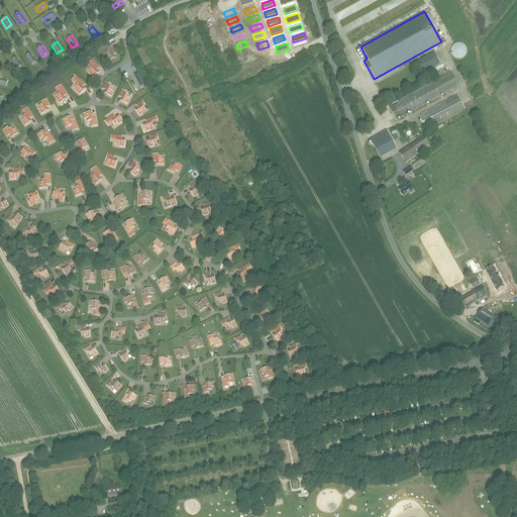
[(108,62),(115,59),(114,55),(116,54),(112,46),(107,49),(109,53),(106,54),(107,57),(106,58),(108,62)]
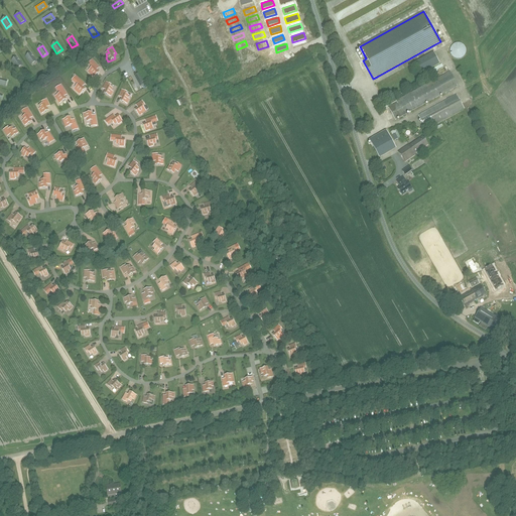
[(149,47),(136,53),(139,58),(152,52),(149,47)]
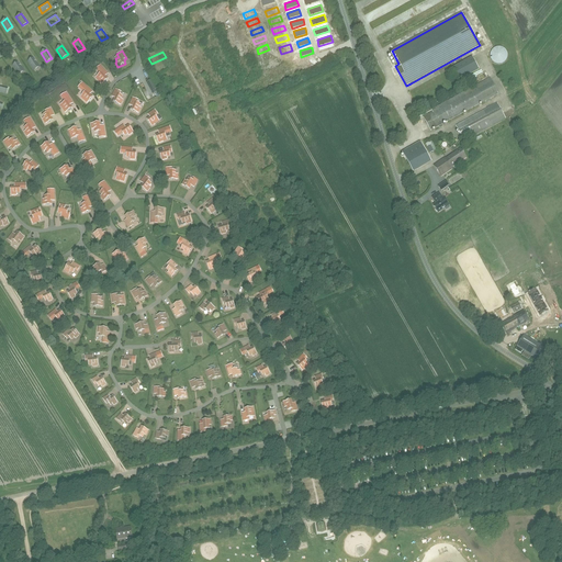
[(271,54),(260,58),(262,64),(273,59),(271,54)]
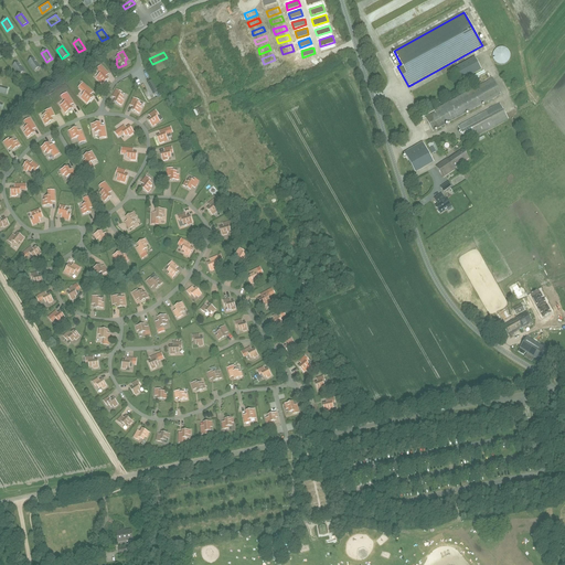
[(296,54),(284,57),(286,63),(297,60),(296,54)]
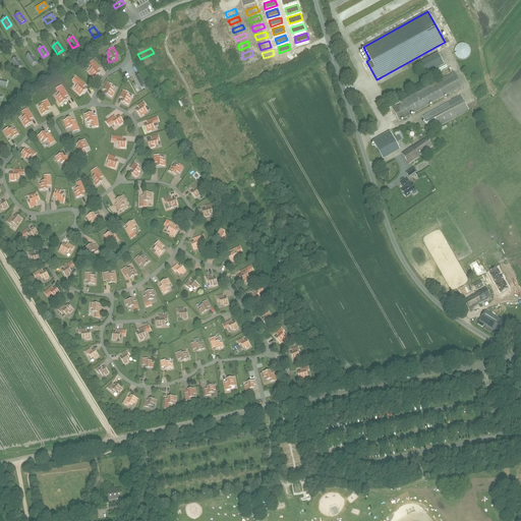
[(32,65),(37,61),(31,53),(25,57),(32,65)]
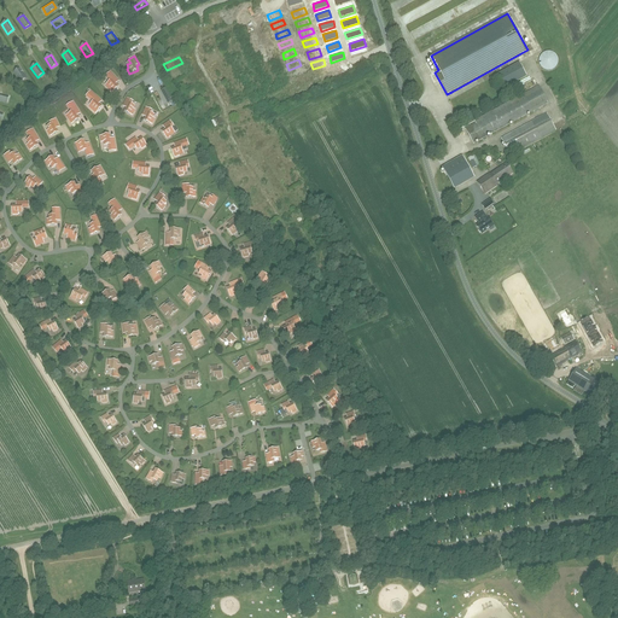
[(519,63),(497,75),(506,88),(526,76),(519,63)]
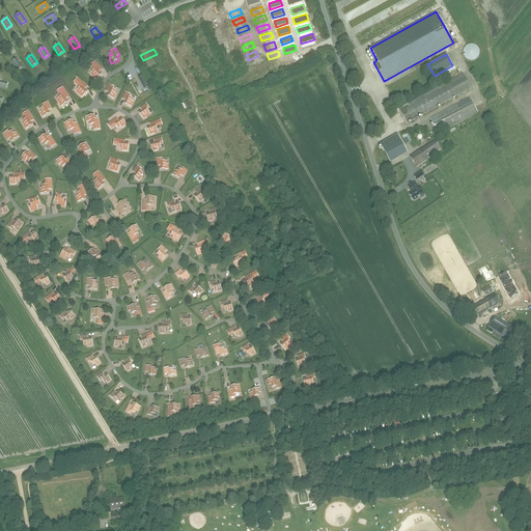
[(18,71),(23,66),(17,58),(11,62),(18,71)]
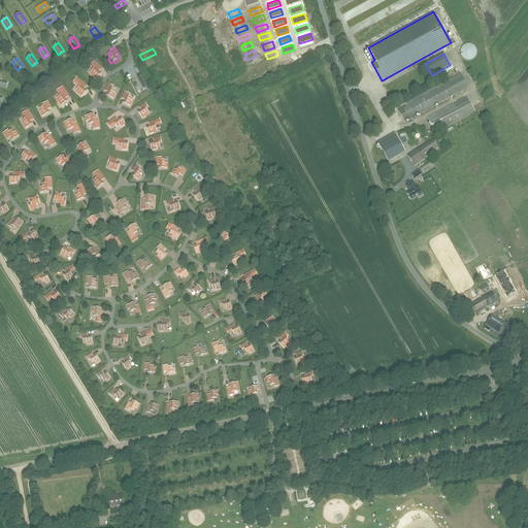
[(258,60),(248,64),(250,69),(260,65),(258,60)]
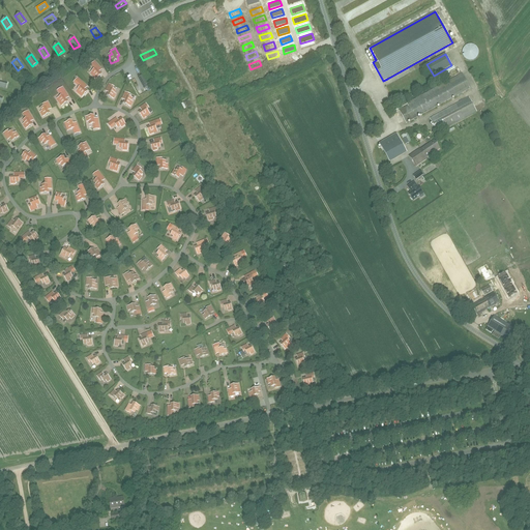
[(94,69),(92,72),(94,75),(92,76),(96,80),(101,75),(99,72),(101,70),(96,64),(92,68),(94,69)]
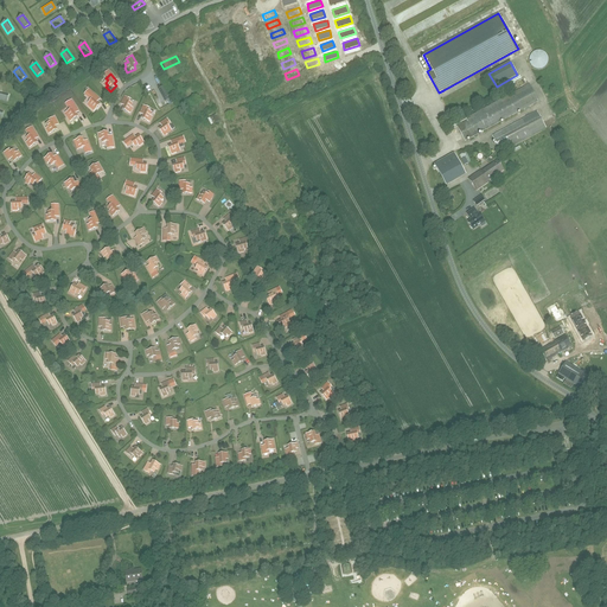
[(165,87),(159,89),(165,102),(172,98),(165,87)]
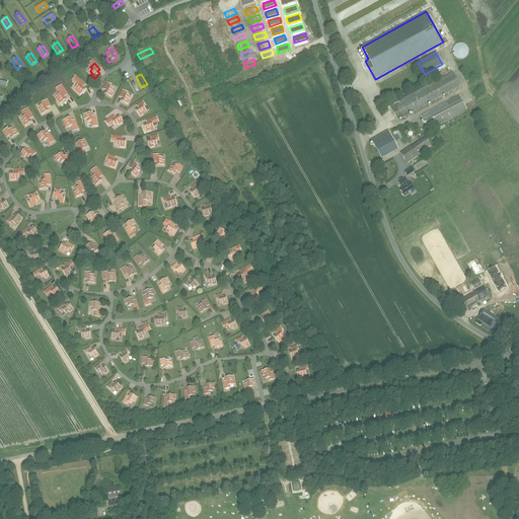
[(448,93),(460,86),(454,74),(441,81),(391,108),(397,121),(447,93),(448,93)]
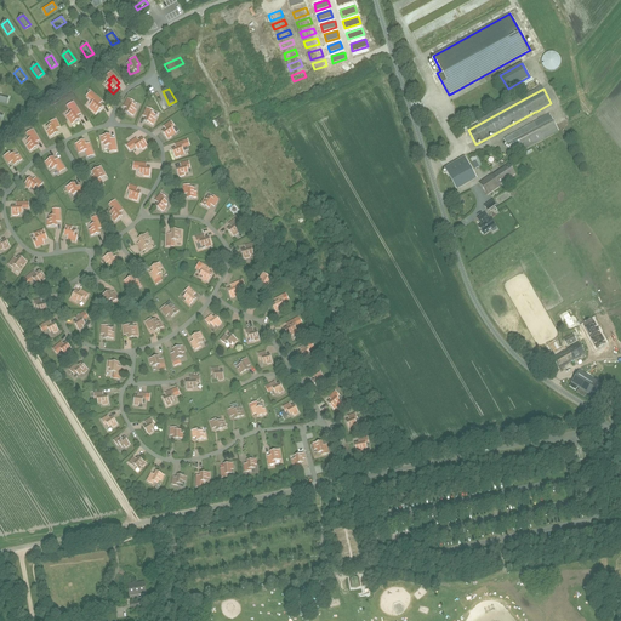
[(93,103),(91,106),(93,108),(92,109),(96,114),(102,108),(100,104),(102,102),(96,96),(91,101),(93,103)]
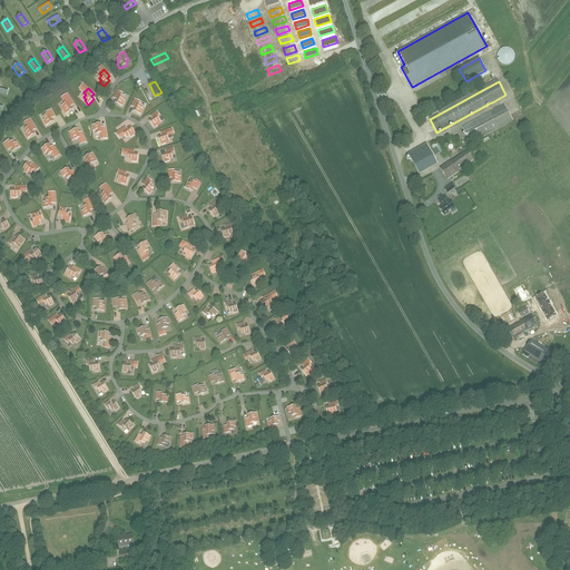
[(114,98),(117,99),(115,102),(123,107),(125,101),(123,100),(125,98),(121,96),(123,94),(117,91),(114,98)]
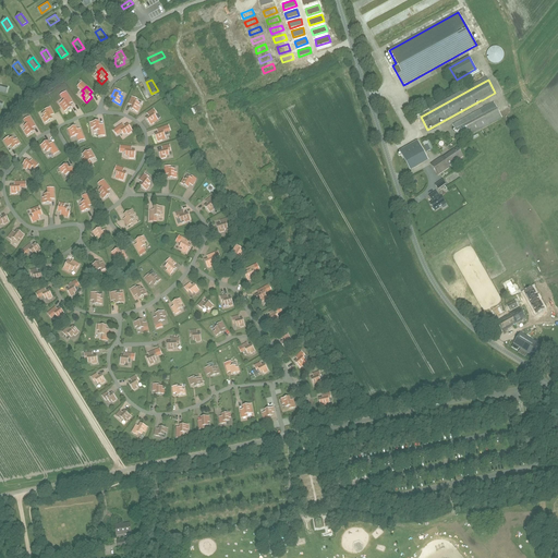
[(63,106),(62,107),(64,112),(72,108),(70,105),(72,102),(68,96),(63,99),(64,101),(62,104),(63,106)]
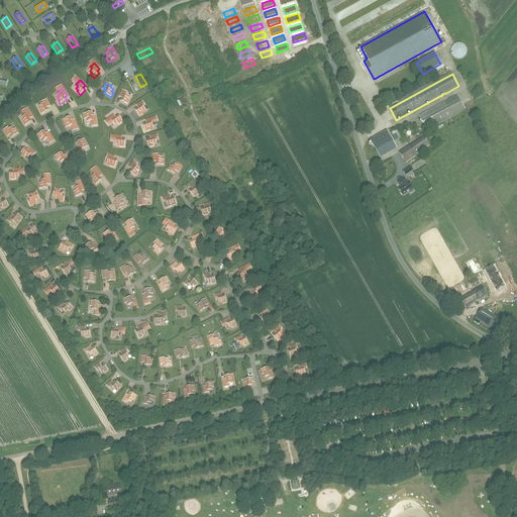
[(128,103),(129,101),(128,100),(129,100),(127,99),(128,96),(126,95),(127,92),(122,90),(119,97),(122,98),(120,101),(127,104),(128,103)]
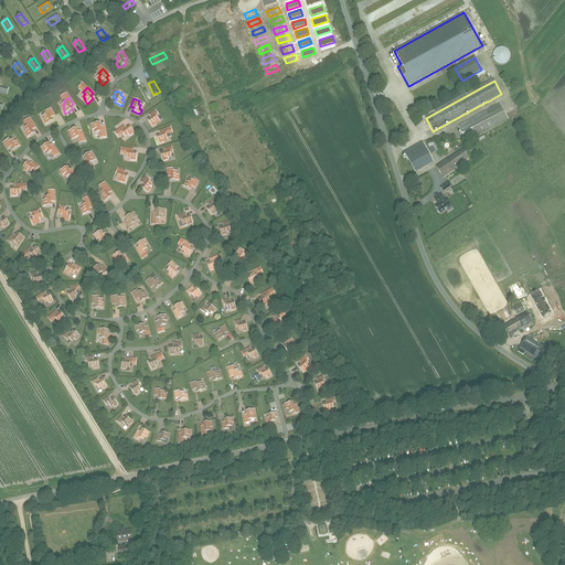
[(467,142),(509,119),(500,104),(458,127),(467,142)]
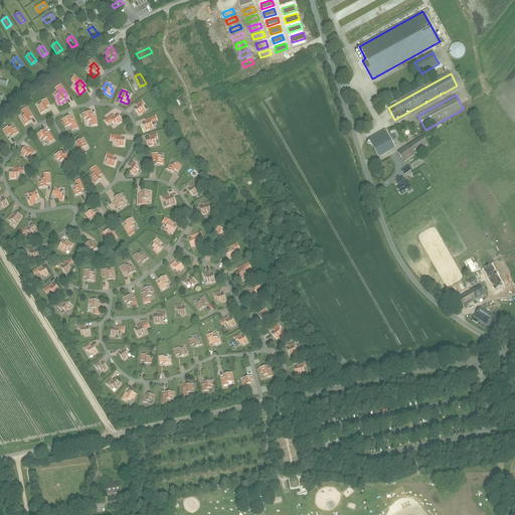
[(41,109),(39,109),(41,114),(48,111),(46,108),(49,106),(46,100),(41,102),(42,104),(40,106),(41,109)]
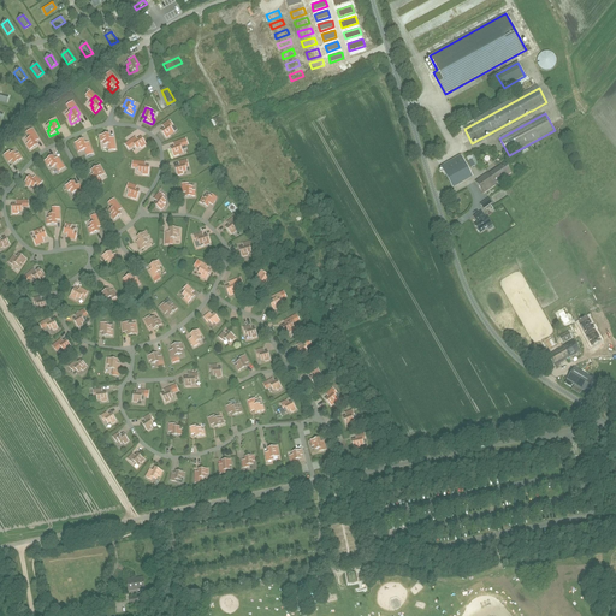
[(165,129),(161,131),(166,138),(171,135),(170,132),(173,131),(171,128),(173,126),(170,122),(163,126),(165,129)]
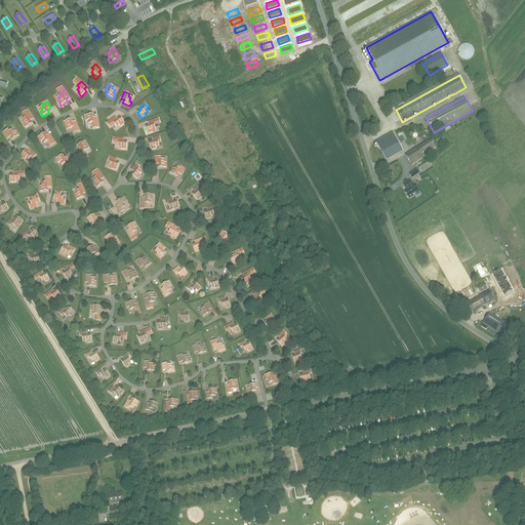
[(202,111),(205,119),(212,117),(211,113),(213,112),(212,107),(202,111)]
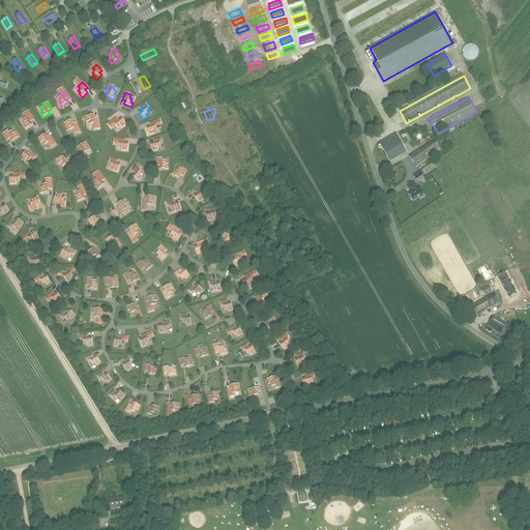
[(25,123),(23,124),(26,128),(32,125),(30,122),(33,120),(29,114),(25,117),(26,119),(23,121),(25,123)]
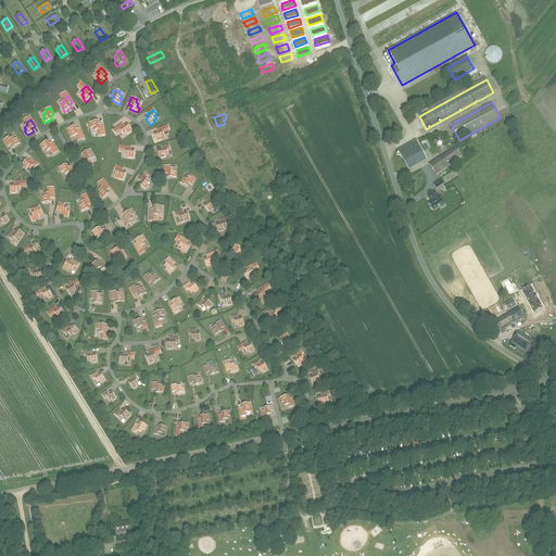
[(98,122),(90,123),(91,128),(93,127),(95,131),(98,130),(98,134),(102,133),(103,136),(104,136),(103,133),(102,124),(99,125),(98,122)]
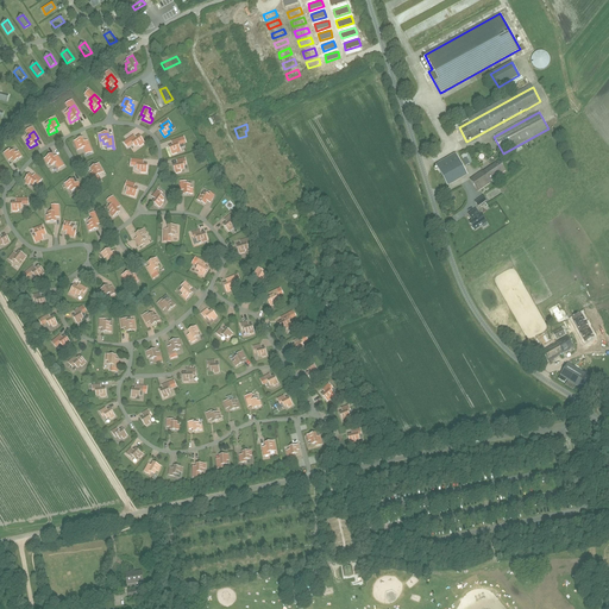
[(127,140),(124,143),(125,144),(127,142),(131,145),(133,144),(136,148),(138,145),(139,146),(144,143),(139,136),(136,139),(133,136),(127,140)]
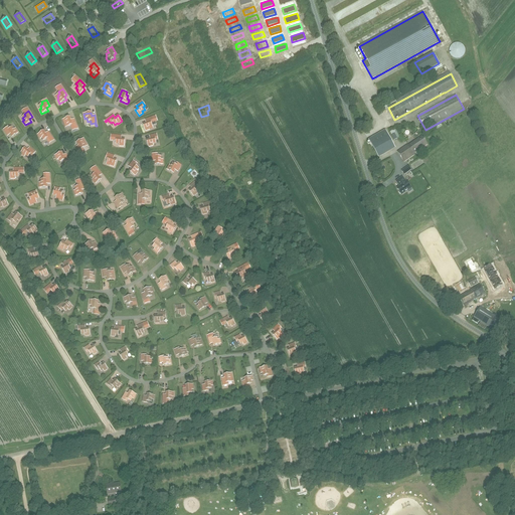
[(69,117),(63,120),(64,125),(66,124),(67,127),(70,126),(71,128),(76,126),(73,119),(71,121),(69,117)]
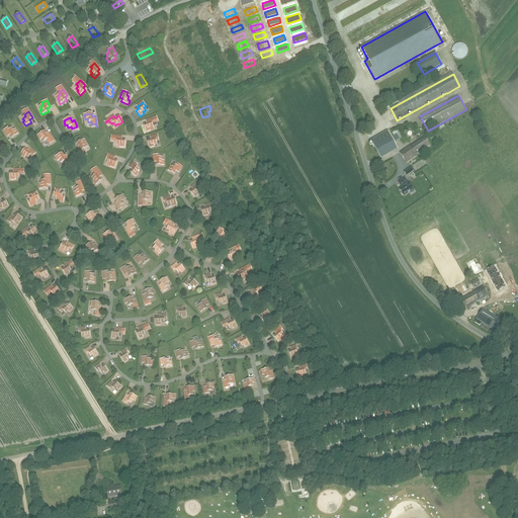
[(152,123),(154,122),(153,118),(146,121),(147,123),(144,124),(147,132),(151,130),(150,127),(153,126),(152,123)]
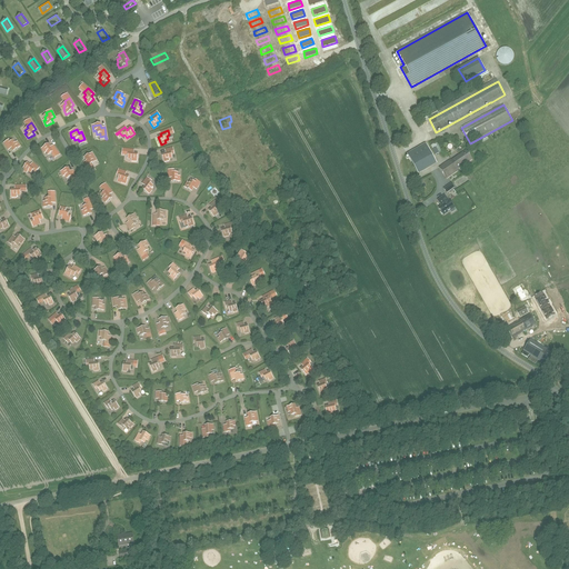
[(9,139),(3,143),(8,150),(10,149),(12,152),(20,147),(17,141),(16,142),(13,140),(10,142),(9,139)]
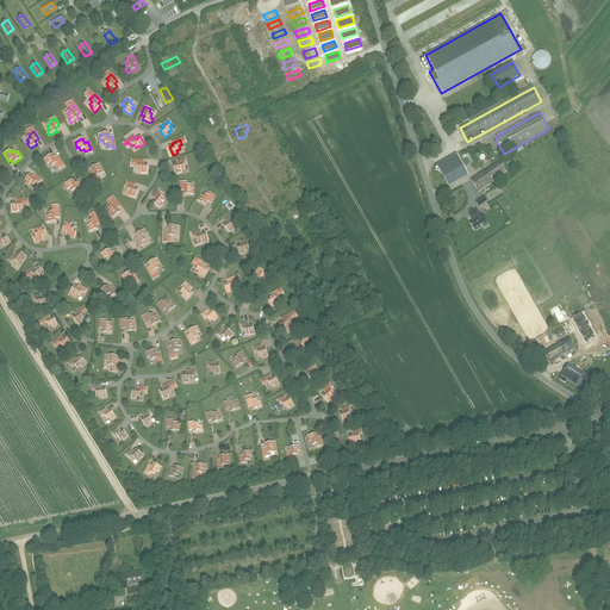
[(51,155),(44,160),(48,165),(50,163),(53,167),(55,165),(57,167),(61,165),(62,167),(64,167),(57,156),(54,159),(51,155)]
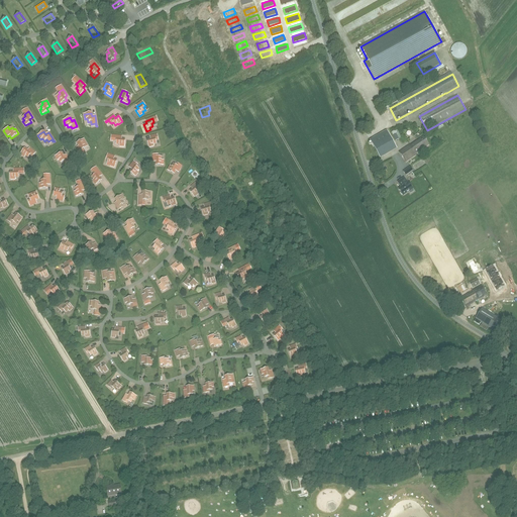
[(379,154),(395,145),(387,131),(371,140),(379,154)]
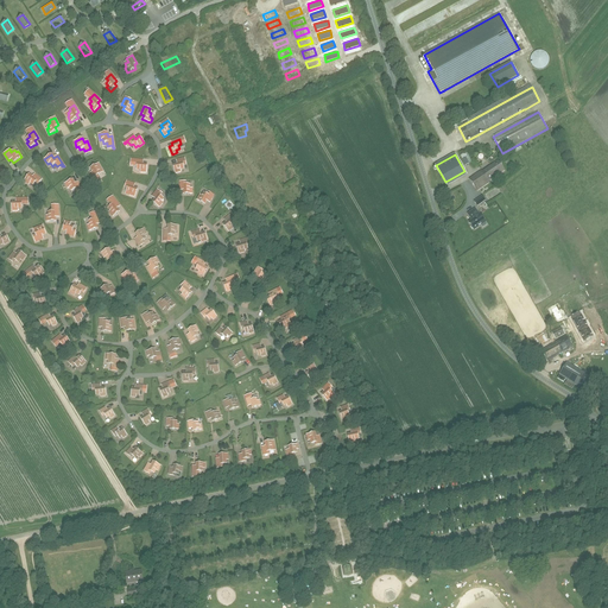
[(283,158),(274,162),(278,169),(285,165),(283,158)]
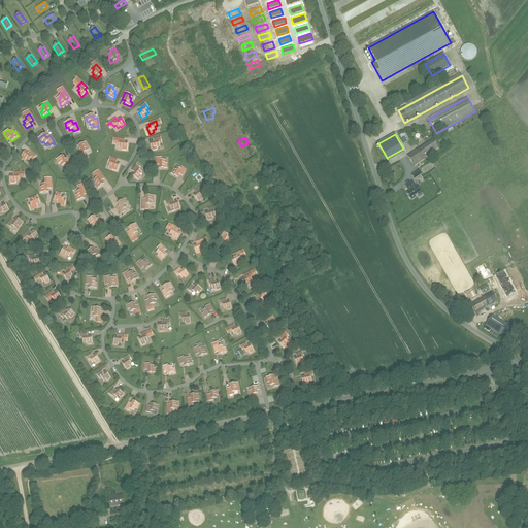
[(113,138),(113,139),(117,140),(117,144),(120,144),(119,147),(122,147),(122,150),(127,151),(128,142),(124,142),(125,139),(117,138),(113,138)]
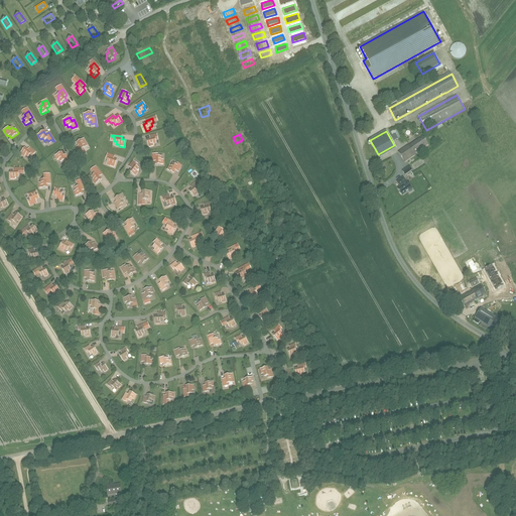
[(156,135),(150,136),(150,139),(147,140),(149,147),(153,146),(152,144),(155,143),(155,140),(157,139),(156,135)]
